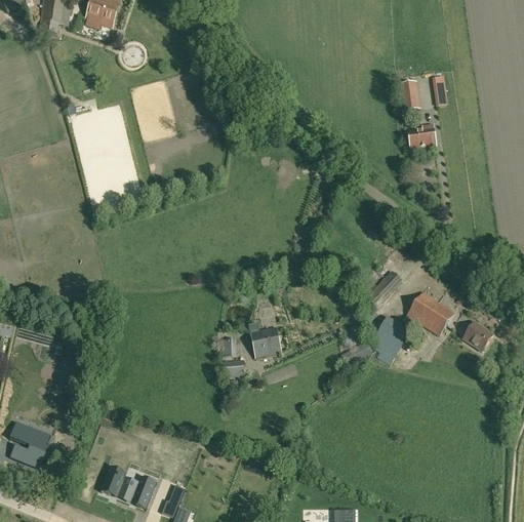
[(2,0),(7,11),(25,5),(23,0),(2,0)]
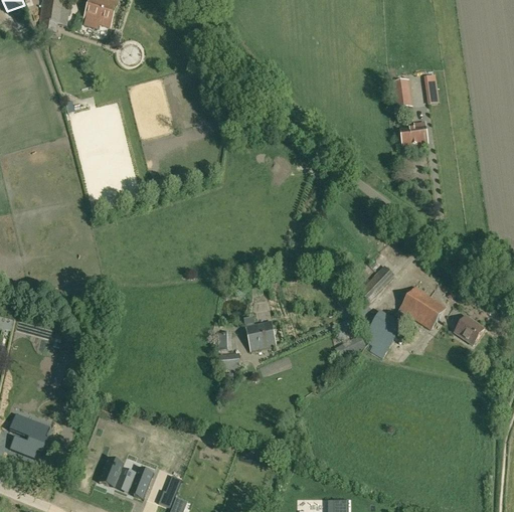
[(42,0),(39,20),(38,29),(55,32),(57,23),(61,24),(66,24),(68,12),(69,2),(65,2),(65,0),(42,0)]
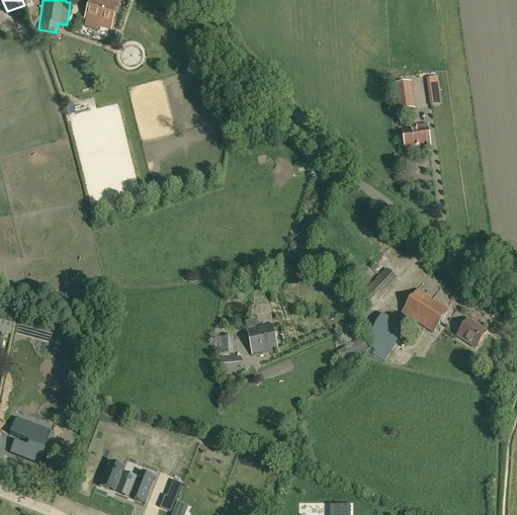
[(89,0),(84,18),(85,19),(84,24),(97,29),(99,23),(110,26),(118,1),(114,0),(89,0)]
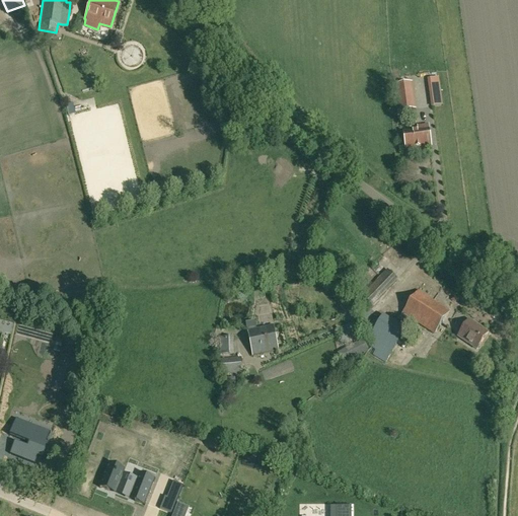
[(115,30),(112,40),(121,44),(125,33),(115,30)]
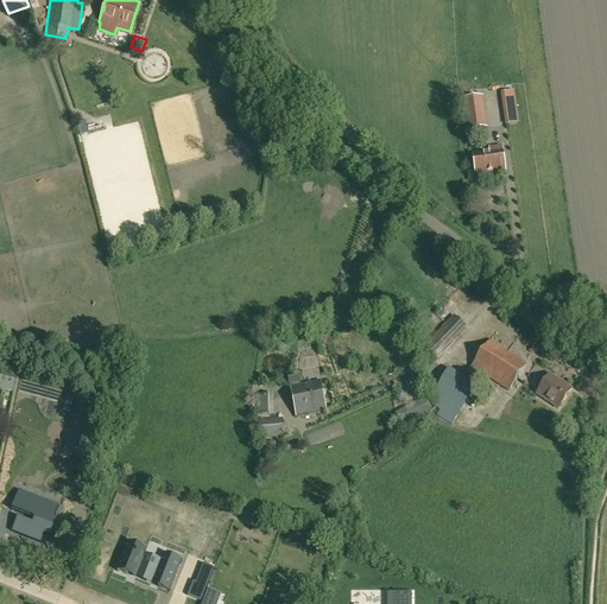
[(484,124),(480,95),(461,97),(466,127),(484,124)]
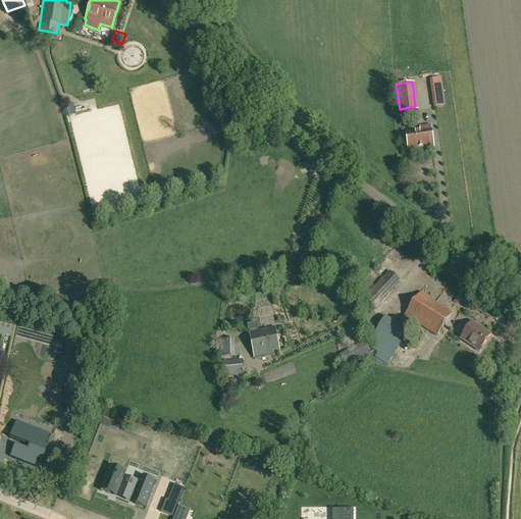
[(432,144),(429,123),(419,124),(420,128),(405,131),(406,139),(405,140),(406,144),(407,145),(408,147),(432,144)]
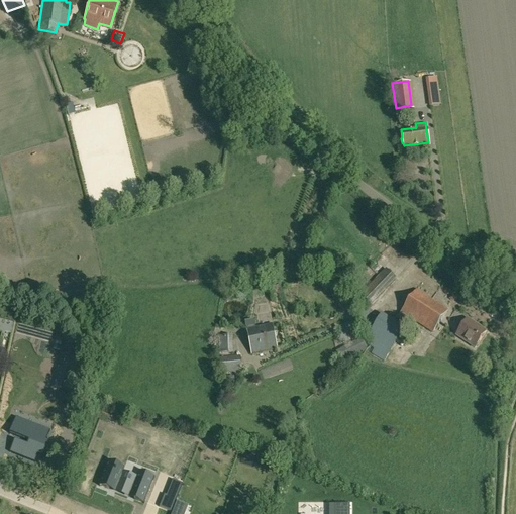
[(394,276),(385,267),(359,293),(369,302),(394,276)]
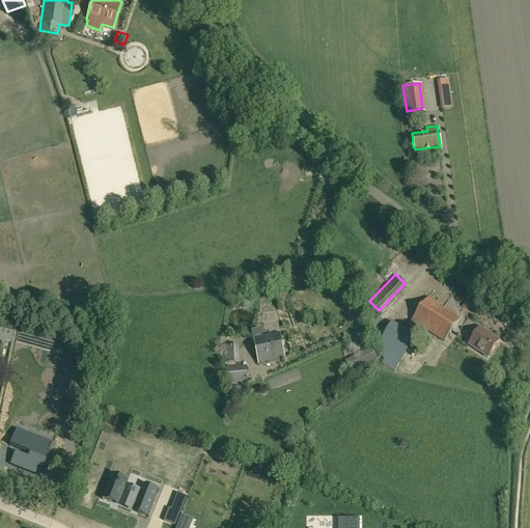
[(408,326),(417,332),(421,325),(444,339),(458,316),(427,296),(408,326)]
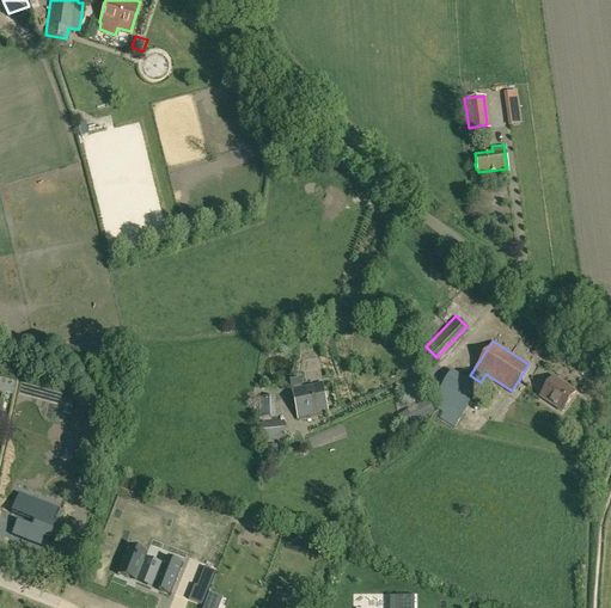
[(593,378),(592,380),(605,385),(609,375),(596,370),(584,366),(580,373),(593,378)]
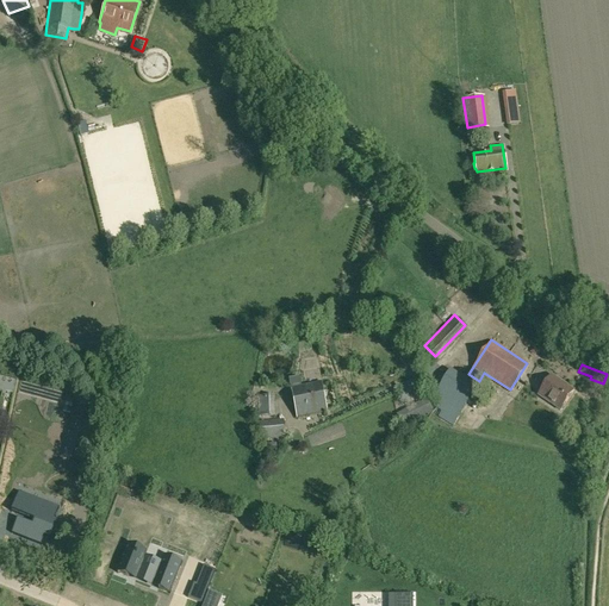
[(466,399),(472,388),(474,383),(448,367),(434,393),(436,394),(432,404),(440,410),(437,414),(452,423),(466,399)]
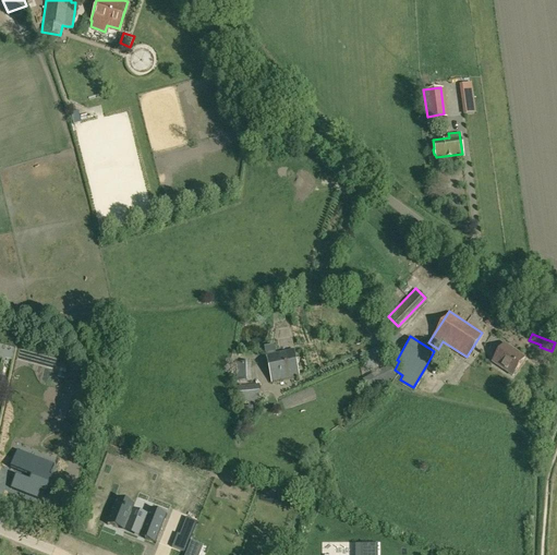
[(504,341),(492,360),(511,373),(523,356),(504,341)]
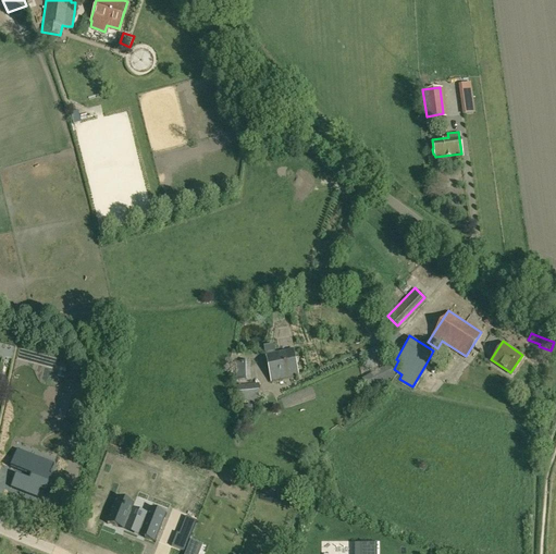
[(264,352),(270,381),(298,376),(293,346),(274,351),(264,352)]
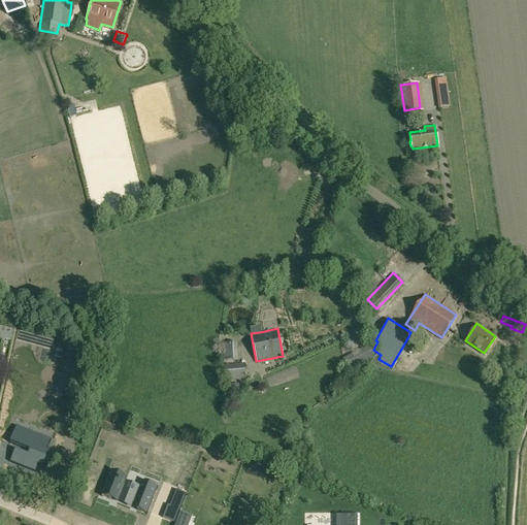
[(223,341),(223,357),(237,356),(237,340),(223,341)]
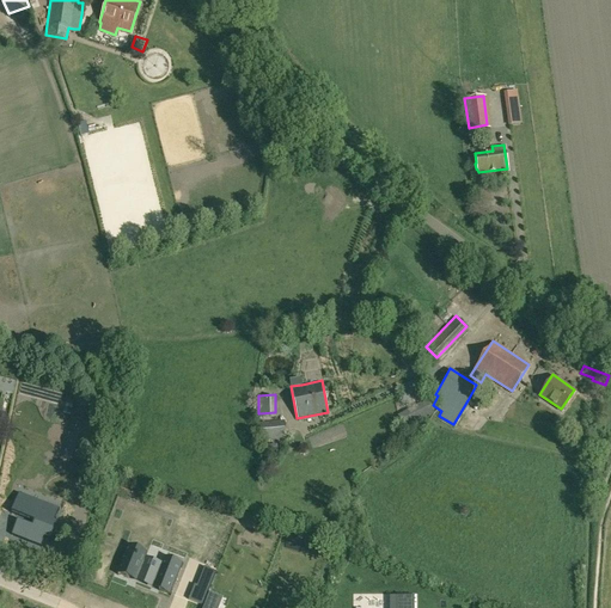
[(404,427),(410,424),(434,410),(427,398),(397,413),(404,427)]
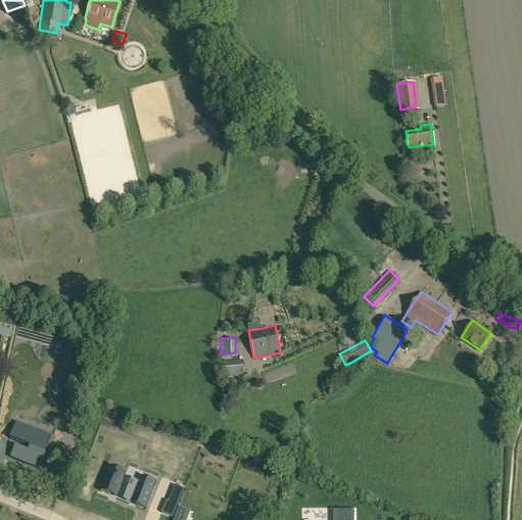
[(220,361),(221,369),(222,376),(243,374),(242,358),(220,361)]
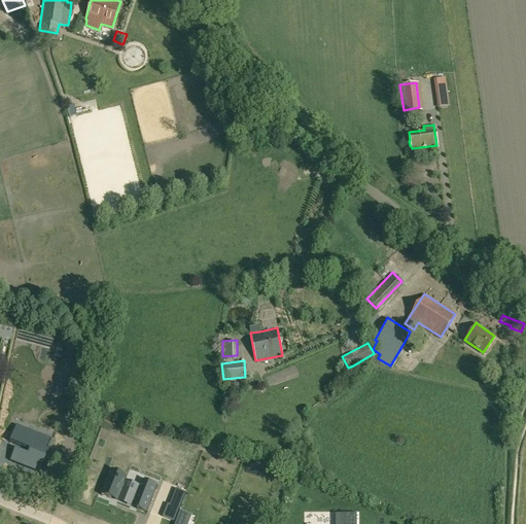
[(57,382),(64,383),(67,373),(60,371),(57,382)]
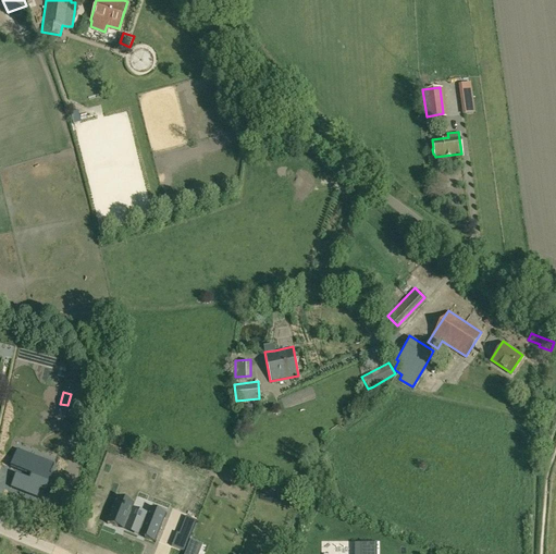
[(16,447),(10,465),(31,474),(29,477),(27,477),(23,490),(10,484),(10,485),(37,495),(40,488),(46,490),(52,474),(49,472),(53,462),(52,463),(28,453),(26,460),(21,458),(14,455),(17,447),(16,447)]
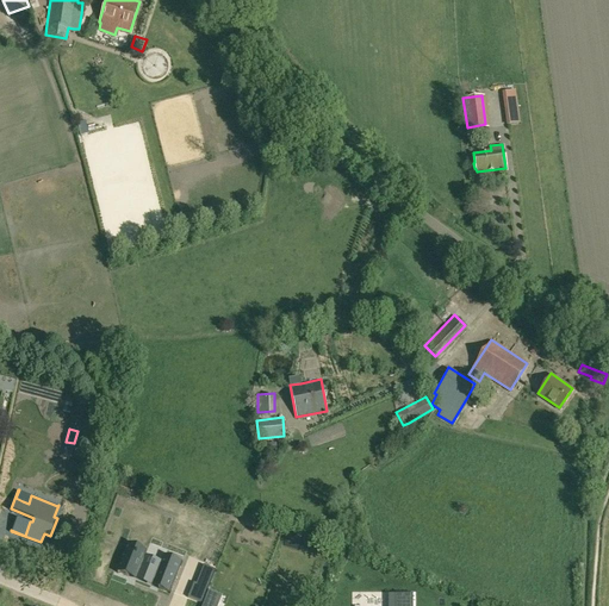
[(128,541),(116,570),(117,570),(128,574),(129,572),(159,583),(157,586),(168,589),(168,591),(169,591),(181,560),(180,560),(173,557),(163,554),(162,557),(161,557),(161,560),(157,568),(141,561),(143,554),(144,553),(145,549),(131,543),(128,542),(129,542),(128,541)]
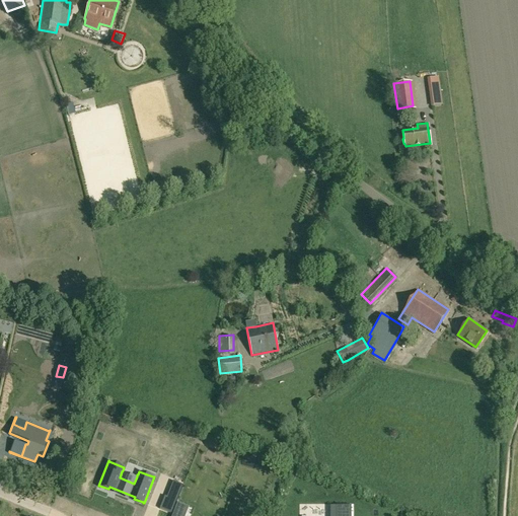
[(172,480),(169,487),(179,491),(182,483),(172,480)]
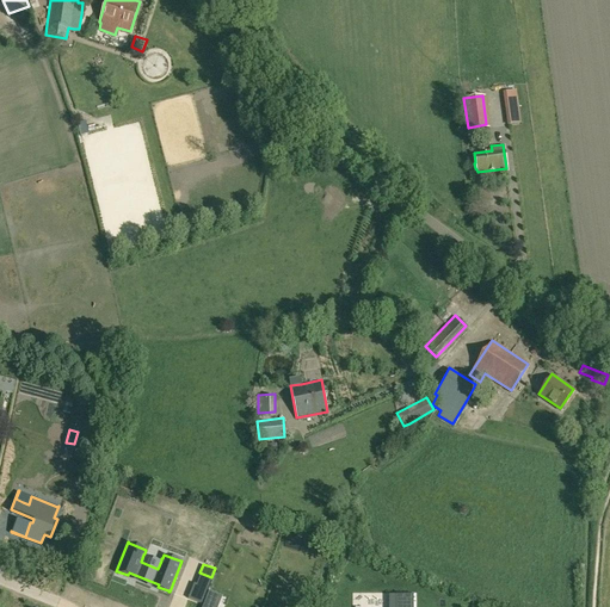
[(410,606),(410,593),(394,593),(394,606),(410,606)]
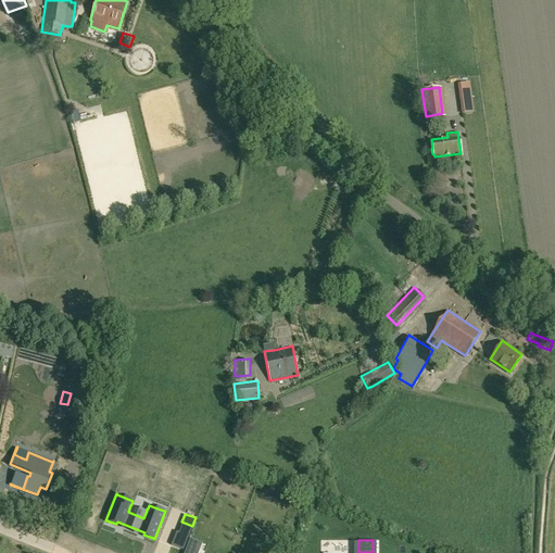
[(197,552),(199,549),(187,543),(183,552),(197,552)]
